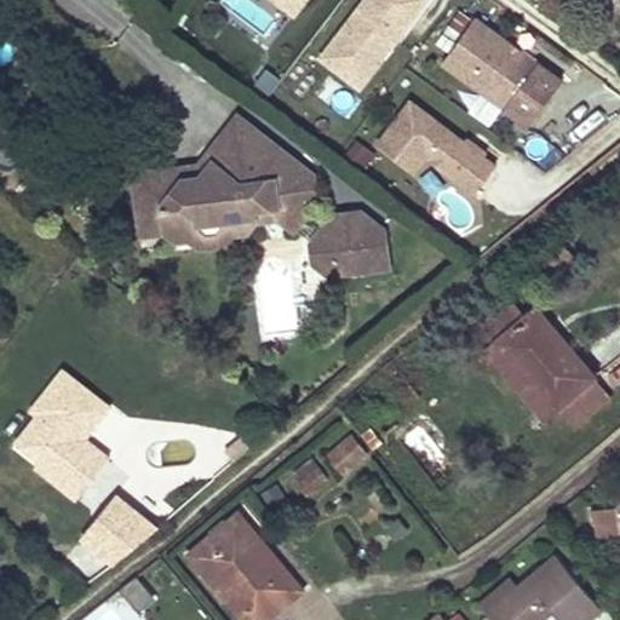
[(431,0),(365,0),(322,55),(365,87),(431,0)]
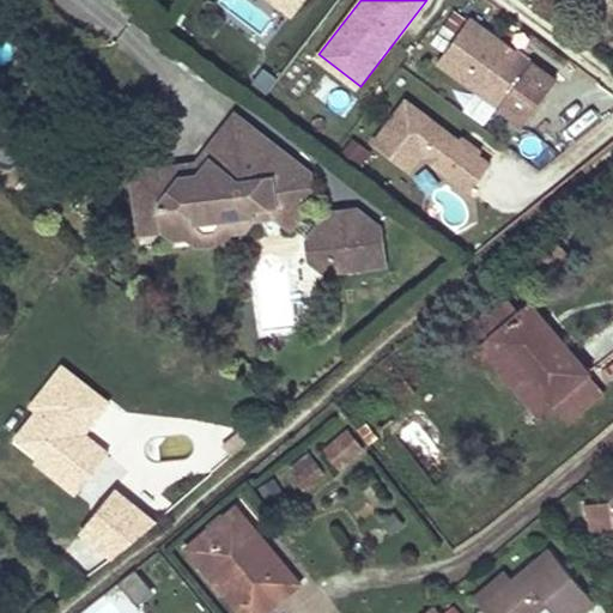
[(557,80),(471,19),(439,64),(526,125),(557,80)]
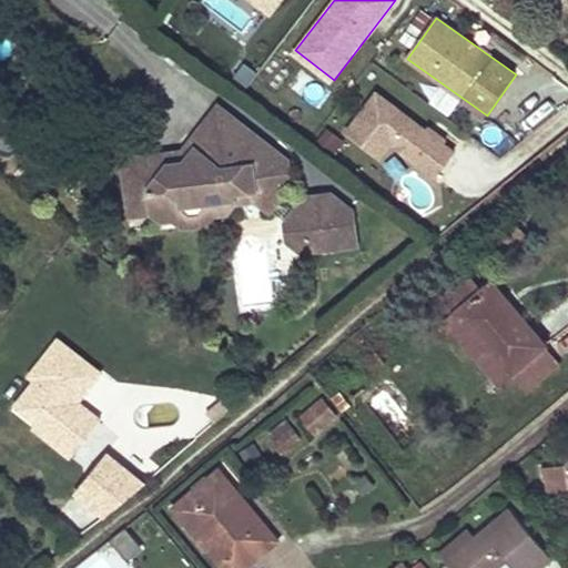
[(257,71),(244,60),(232,74),(246,85),(257,71)]
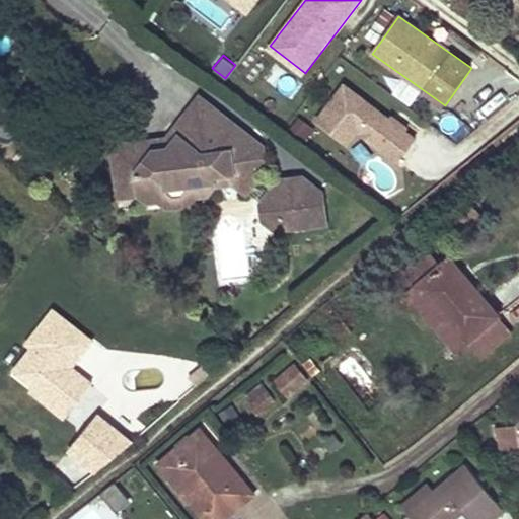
[(418,140),(346,86),(318,123),(349,146),(359,132),(400,163),(418,140)]
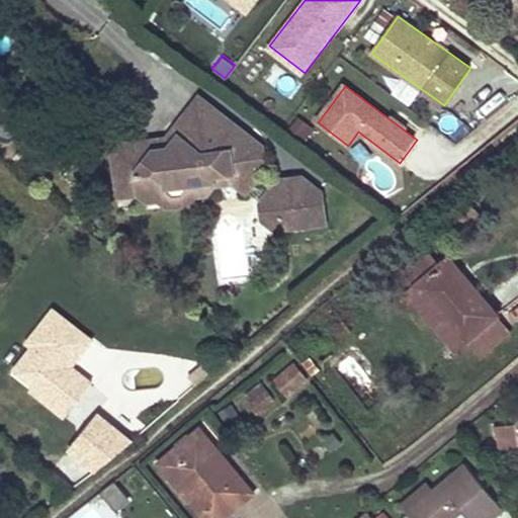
[(163,139),(141,142),(151,149),(165,147),(202,100),(196,95),(163,139)]
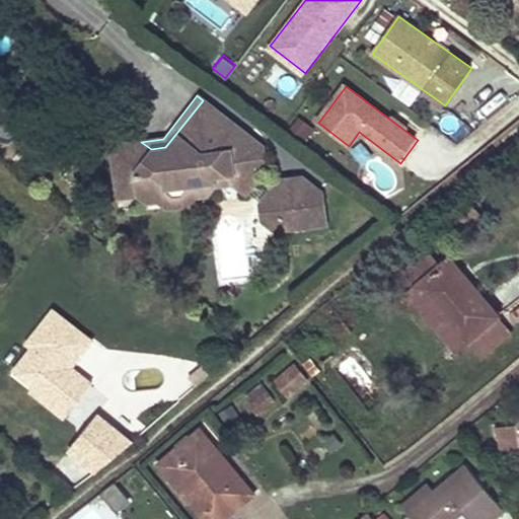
[(119,145),(110,155),(116,197),(138,195),(147,202),(157,200),(164,191),(164,187),(184,184),(184,189),(194,196),(205,194),(212,184),(232,182),(244,192),(263,168),(260,145),(243,133),(241,137),(232,129),(231,123),(203,100),(165,147),(151,149),(141,142),(119,145)]
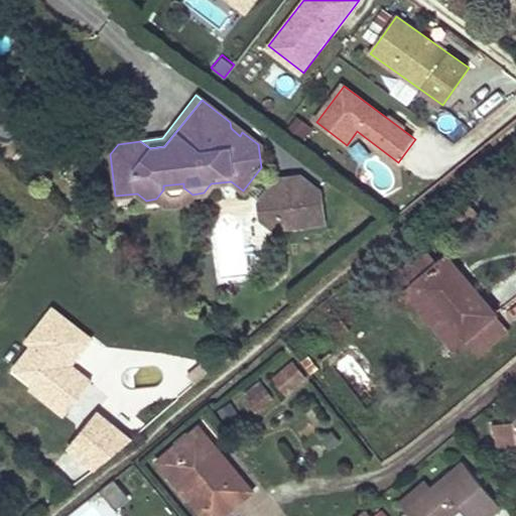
[(242,132),(230,122),(231,128),(240,136),(242,132)]
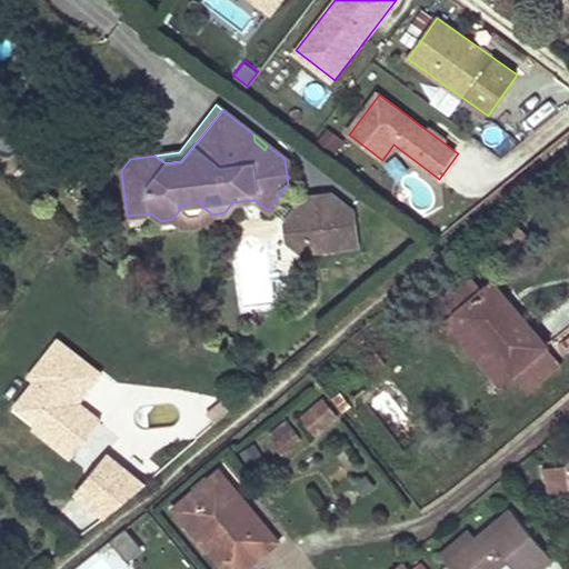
[(300,251),(355,243),(350,209),(329,192),(303,196),(283,222),(286,240),(300,251)]
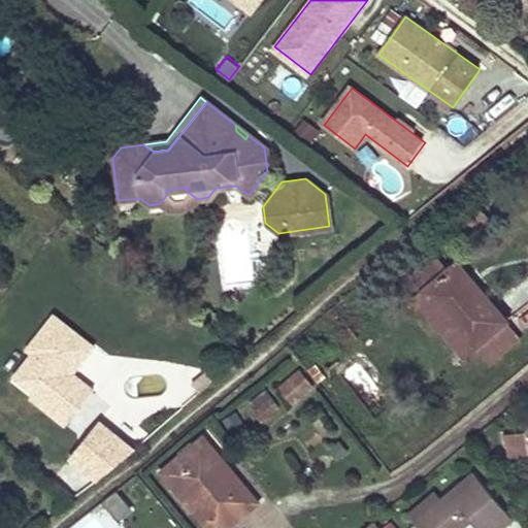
[(169,210),(190,208),(197,199),(188,192),(188,188),(167,190),(167,194),(160,203),(169,210)]
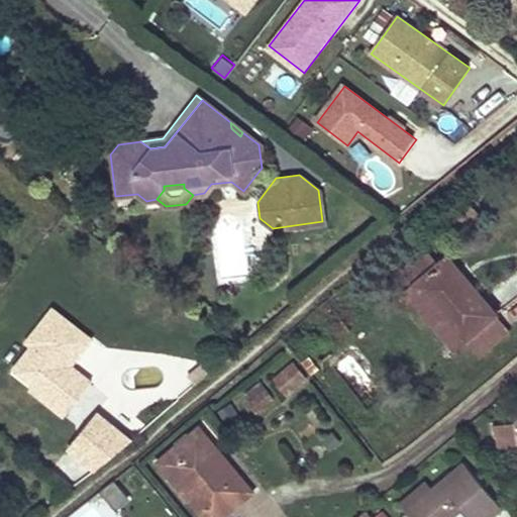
[(452,347),(464,338),(495,313),(446,256),(438,264),(427,249),(400,273),(411,286),(405,291),(452,347)]
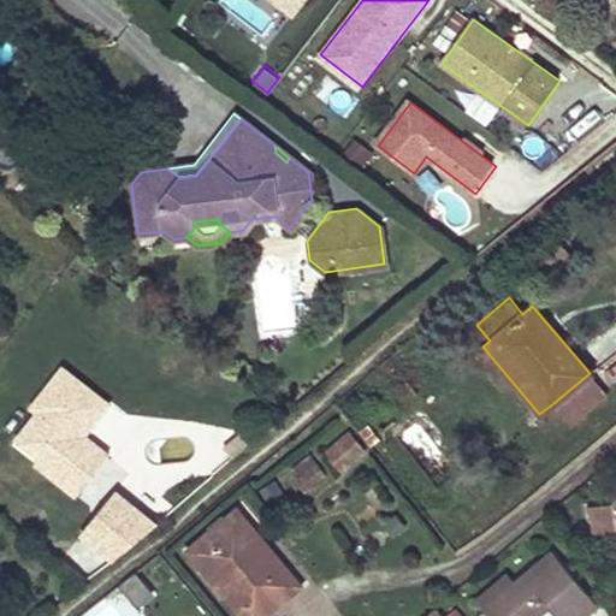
[(110,403),(63,367),(39,397),(51,407),(22,443),(55,469),(51,475),(76,496),(110,455),(84,434),(110,403)]
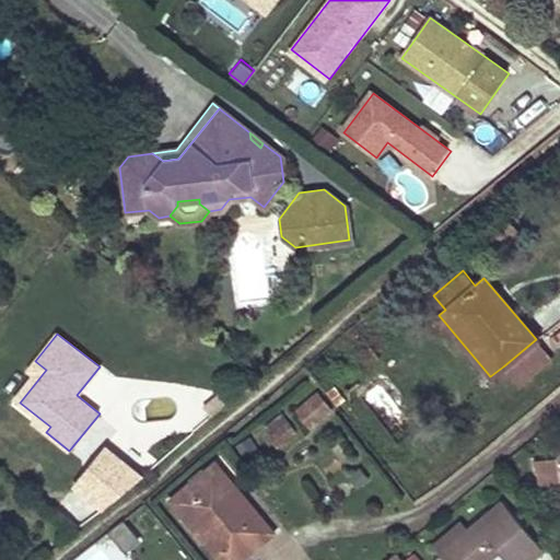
[(536,339),(503,366),(517,384),(549,357),(536,339)]
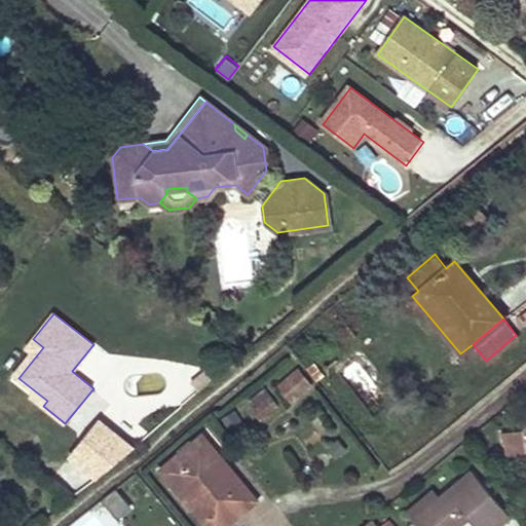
[(43,406),(47,401),(19,378),(43,347),(33,339),(26,348),(31,352),(12,376),(34,392),(31,397),(43,406)]
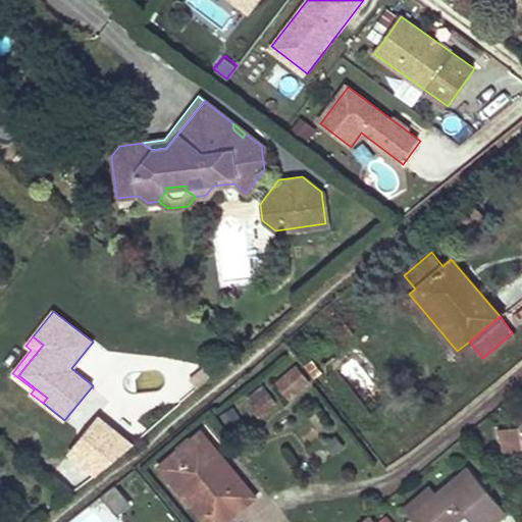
[(312,359),(306,364),(315,376),(321,371),(312,359)]
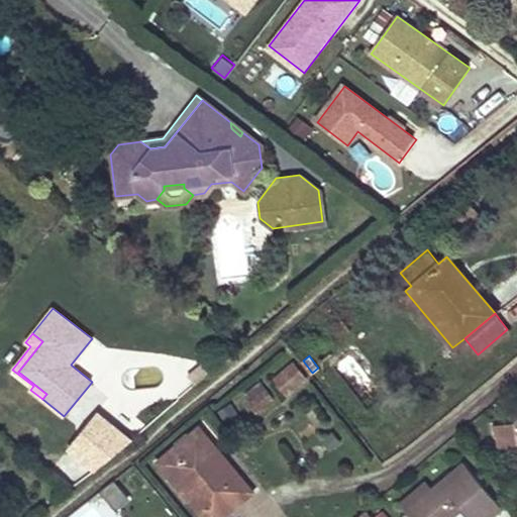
[(294,365),(275,379),(287,394),(305,380),(294,365)]
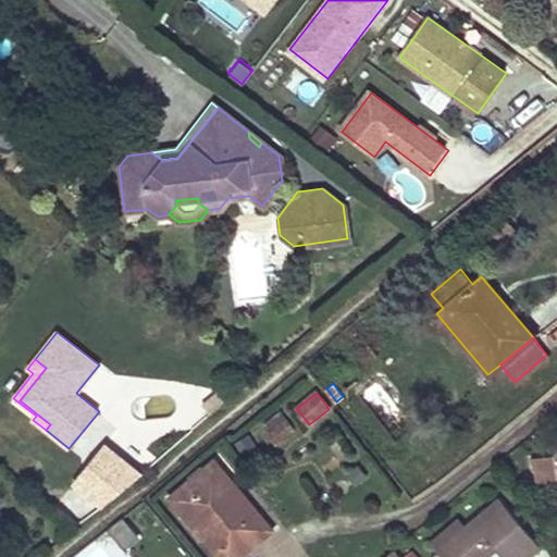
[(211,413),(224,403),(218,394),(205,405),(211,413)]
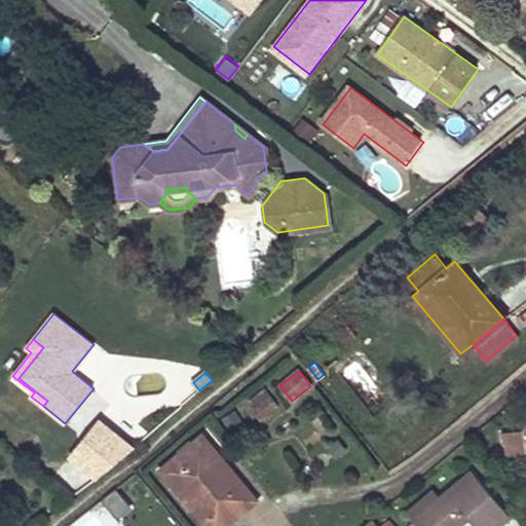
[(261,418),(279,406),(266,387),(249,401),(261,418)]
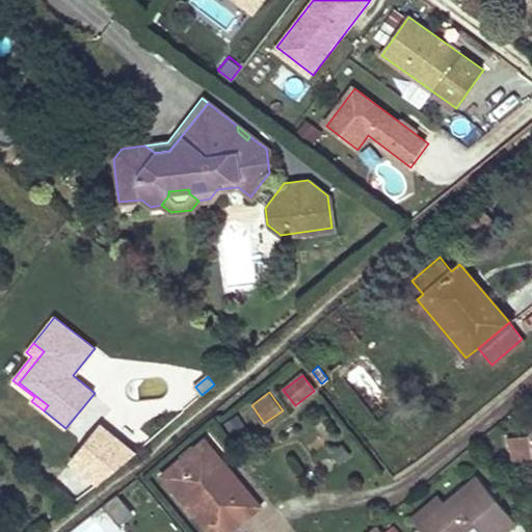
[(247,426),(237,413),(224,423),(235,435),(247,426)]
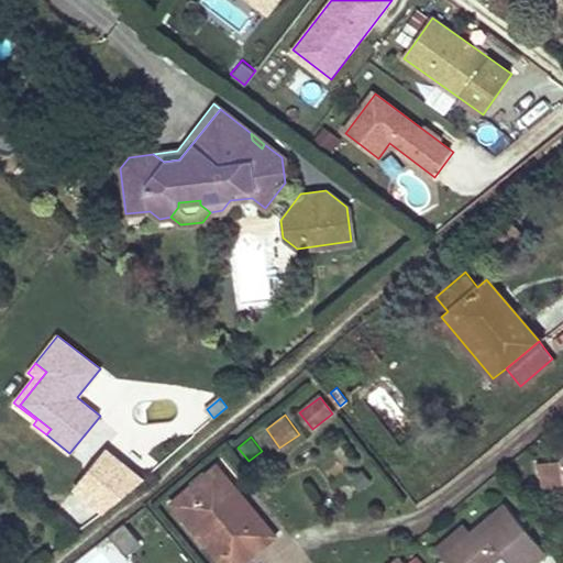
[(103,510),(143,476),(106,446),(74,486),(103,510)]
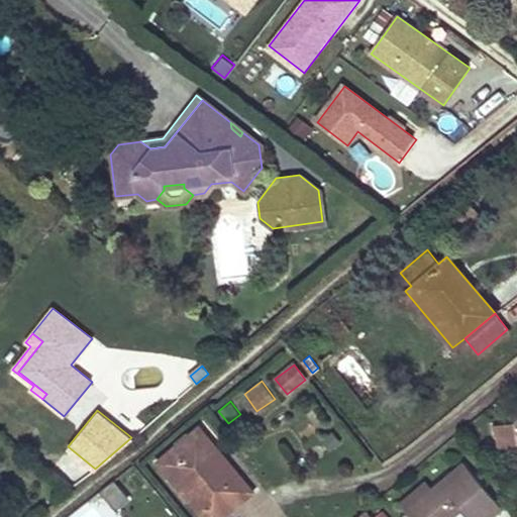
[(516,443),(516,440),(515,426),(498,428),(501,446),(516,443)]
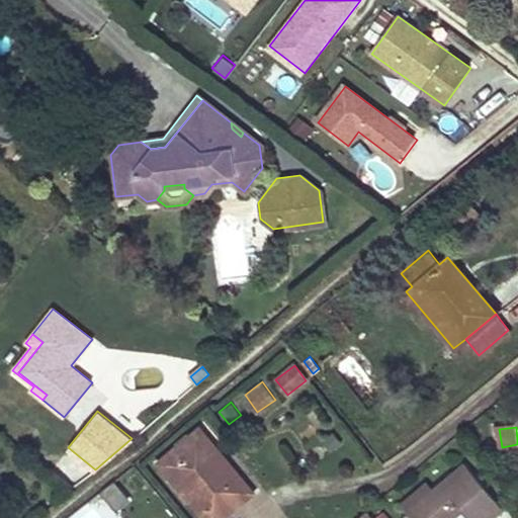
[(203,517),(221,517),(222,517),(252,493),(198,429),(158,462),(203,517)]
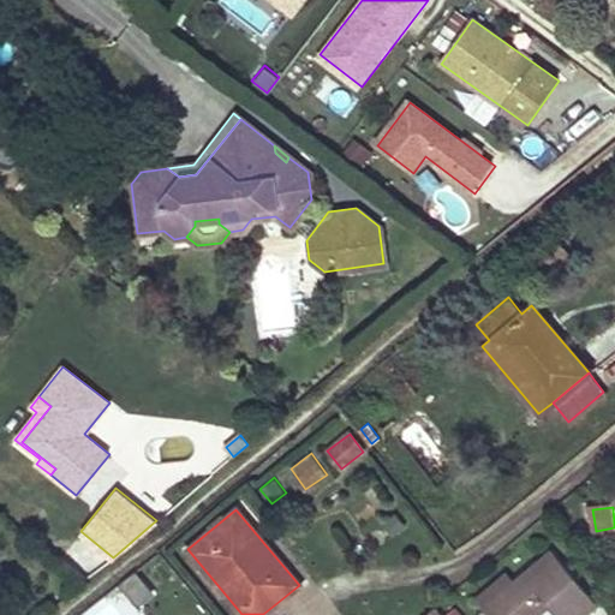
[(502,592),(496,584),(476,601),(488,614),(536,614),(548,605),(554,614),(585,614),(597,605),(551,551),(514,581),(502,592)]
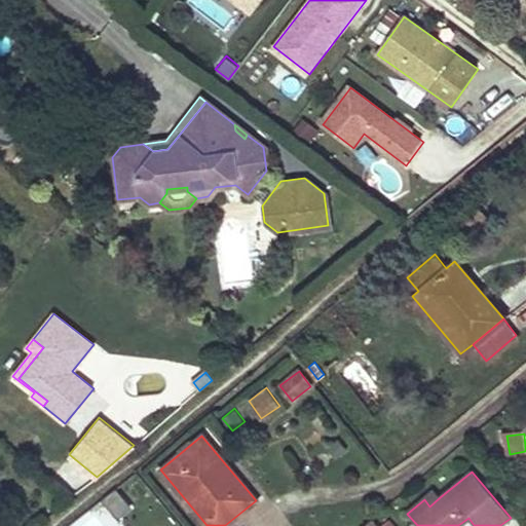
[(120,489),(106,499),(122,520),(136,510),(120,489)]
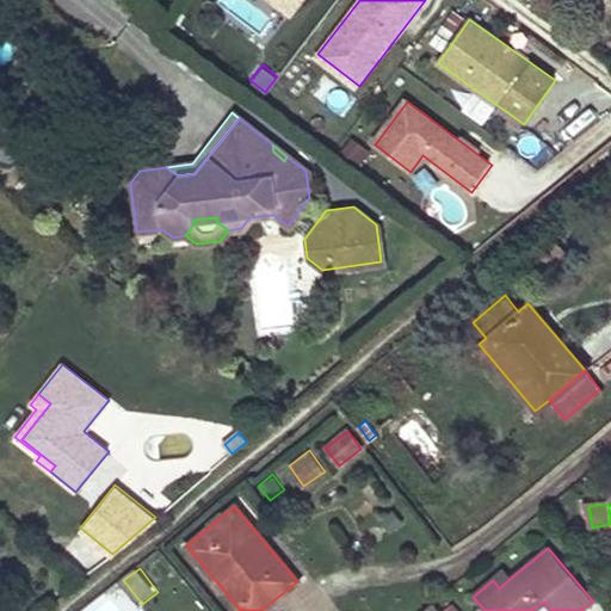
[(505,569),(493,580),(499,588),(511,578),(505,569)]
